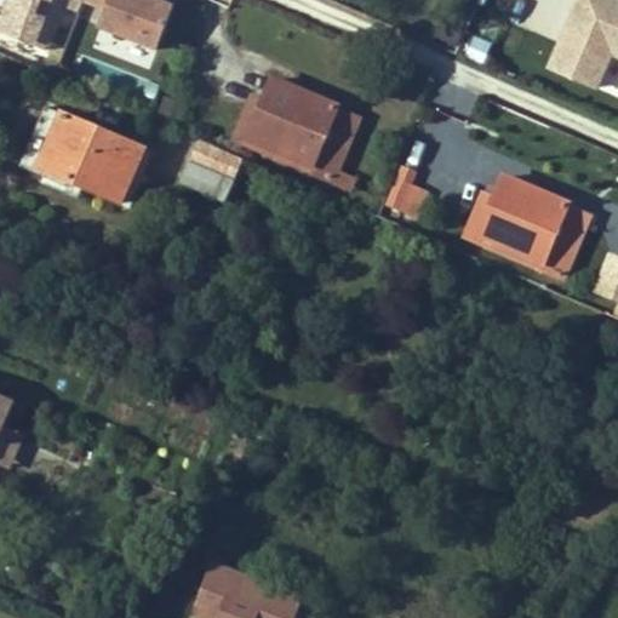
[(159,57),(176,0),(4,0),(0,15),(0,34),(49,51),(64,3),(103,15),(93,45),(125,55),(127,46),(159,57)]
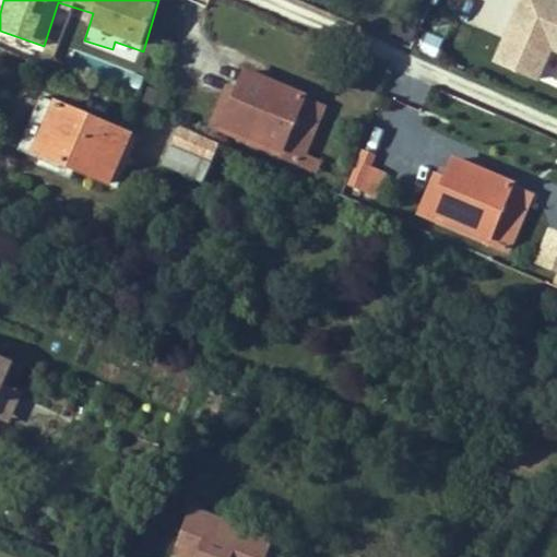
[(518,0),(494,61),(556,85),(556,0),(518,0)]
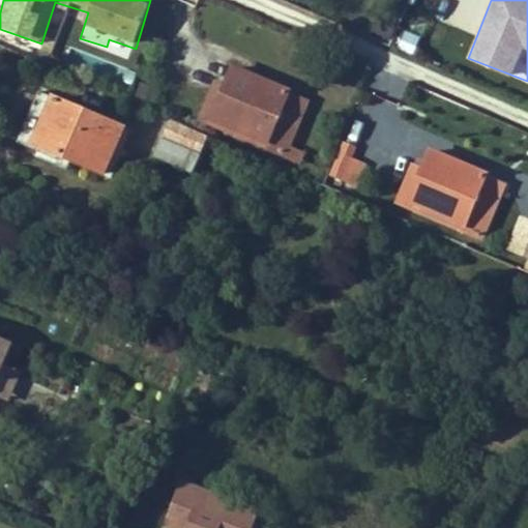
[(291,87),(235,63),(228,81),(213,116),(268,140),(291,87)]
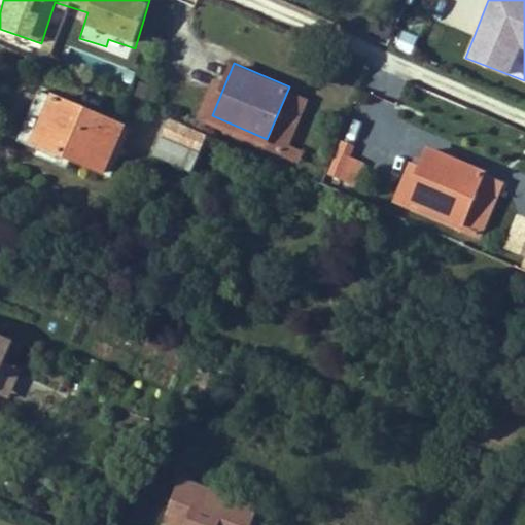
[(219,76),(201,117),(210,121),(212,115),(226,80),(219,76)]
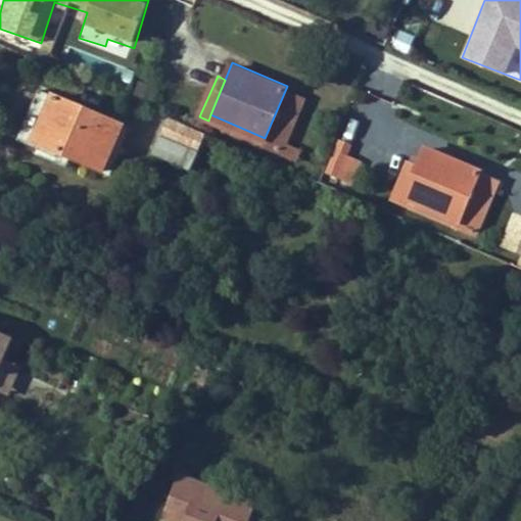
[(287,86),(265,138),(263,143),(298,159),(304,147),(289,141),(308,95),(287,86)]
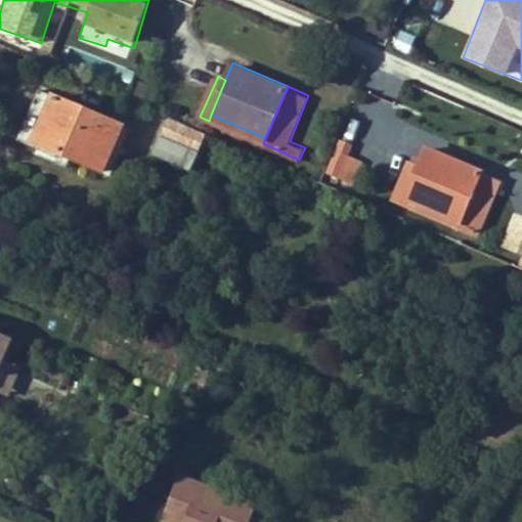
[(22,135),(36,141),(56,96),(41,90),(22,135)]
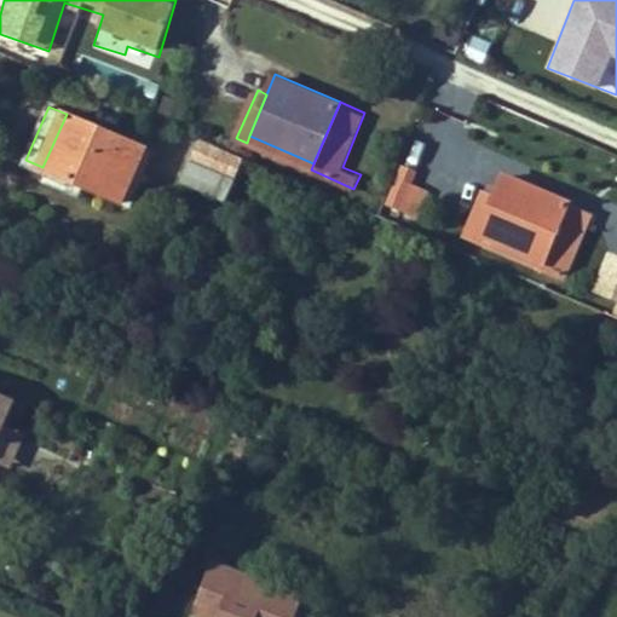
[(42,167),(125,201),(146,149),(67,114),(42,167)]
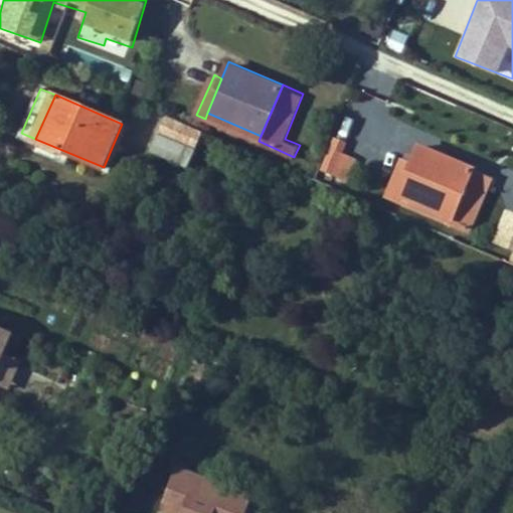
[(163,127),(170,131),(175,120),(167,116),(163,127)]
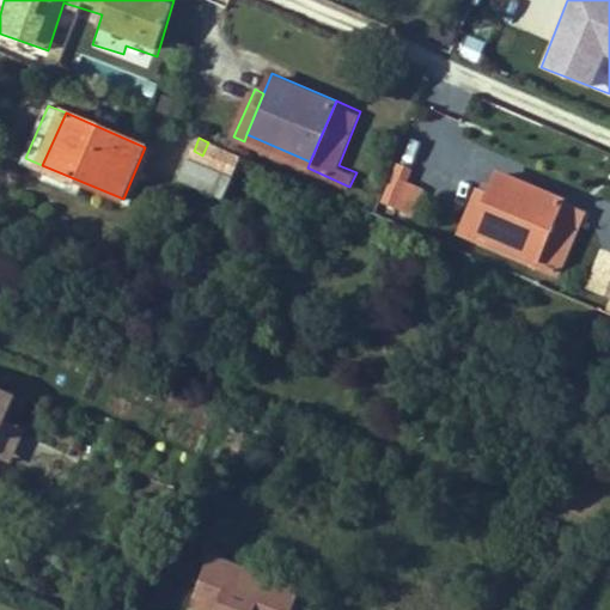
[(241,156),(226,150),(217,170),(232,176),(241,156)]
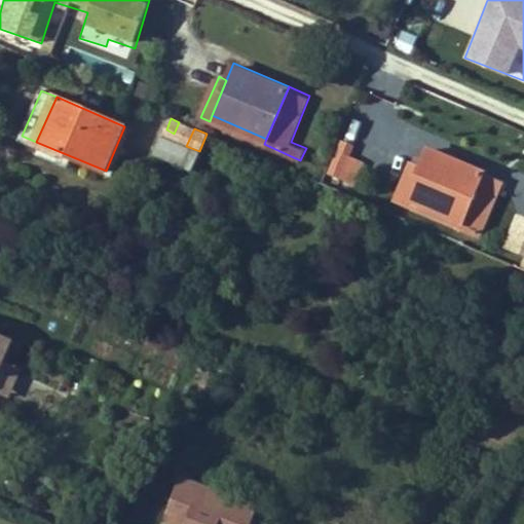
[(163,137),(156,156),(193,172),(201,152),(199,151),(186,146),(163,137)]
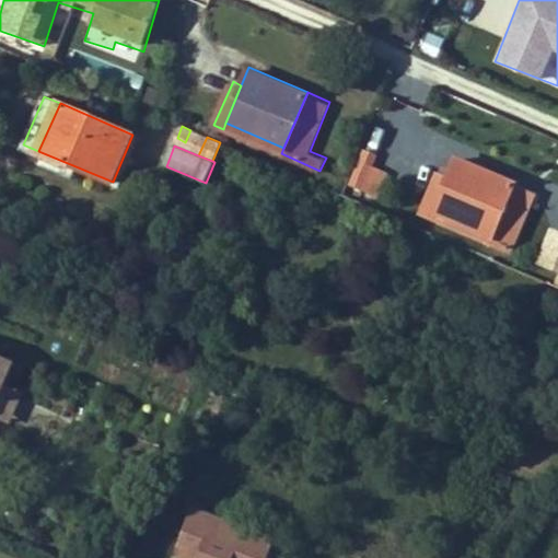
[(370,149),(362,164),(375,170),(382,153),(370,149)]
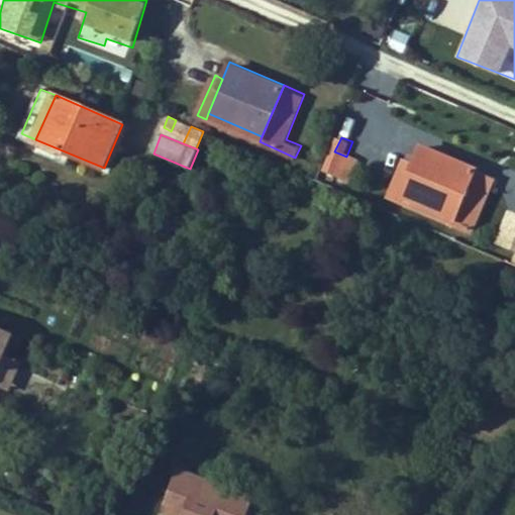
[(391,191),(454,218),(476,167),(420,143),(414,162),(404,158),(391,191)]
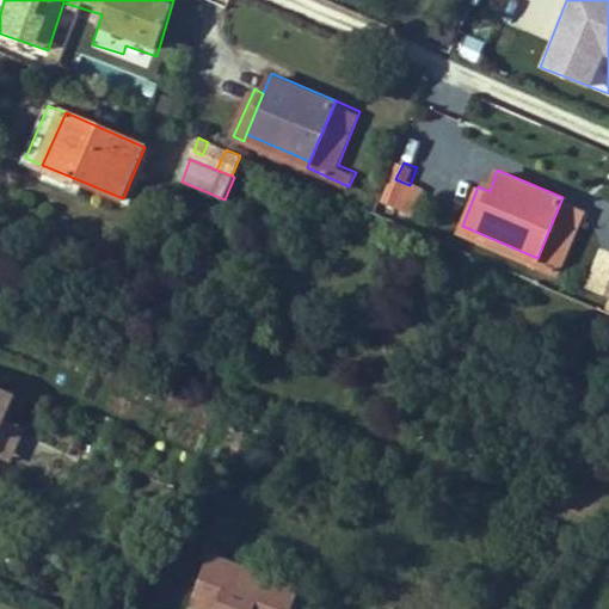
[(395,179),(387,201),(400,205),(410,185),(395,179)]
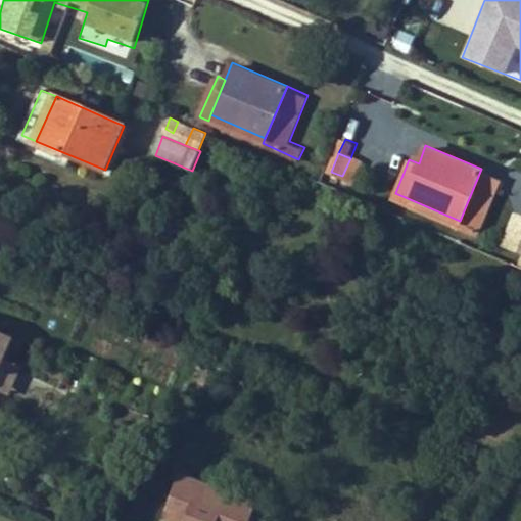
[(502,178),(481,169),(460,221),(458,226),(491,239),(496,228),(483,221),(502,178)]
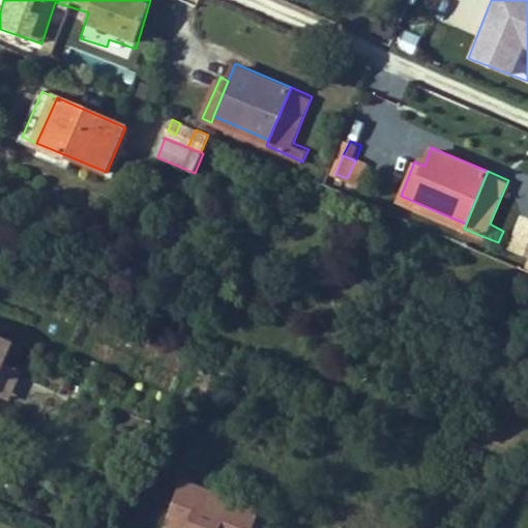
[(527,216),(520,214),(505,254),(527,261),(527,216)]
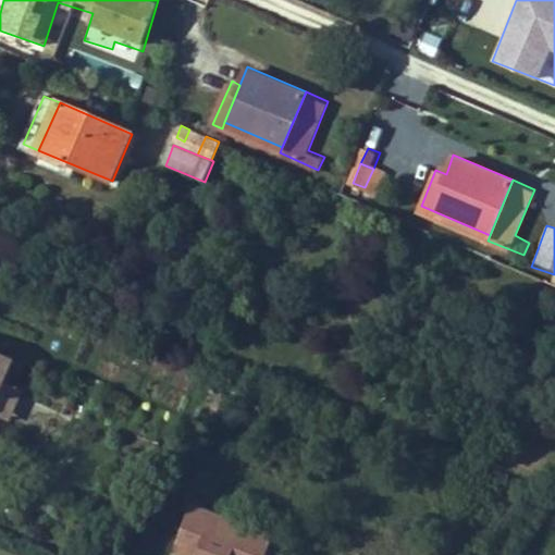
[(13,359),(0,354),(0,389),(3,381),(13,359)]
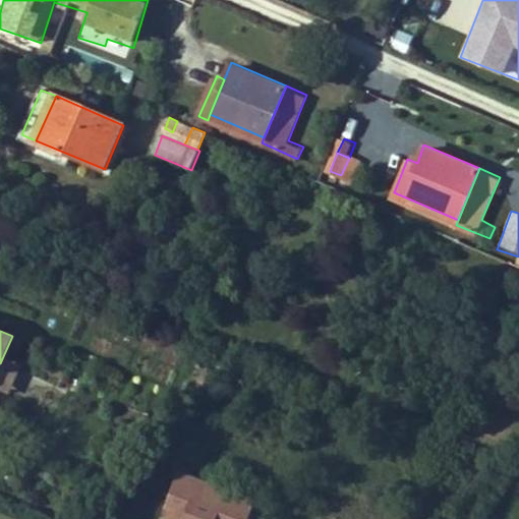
[(23,365),(3,356),(0,363),(0,387),(11,393),(23,365)]
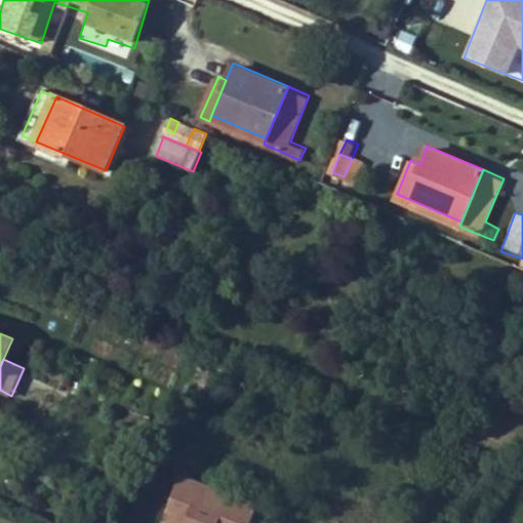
[(252,522),(259,506),(183,477),(165,522),(252,522)]
